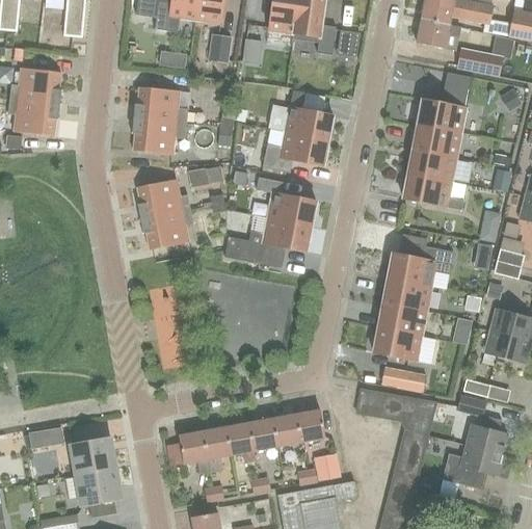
[(0,0),(0,27),(17,29),(20,0),(0,0)]
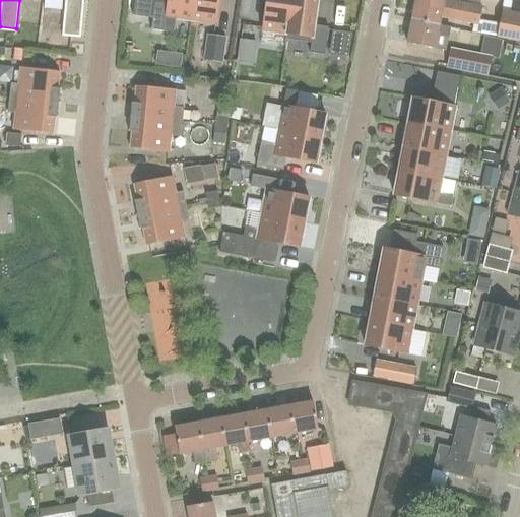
[(65,0),(62,34),(81,35),(84,0),(65,0)]
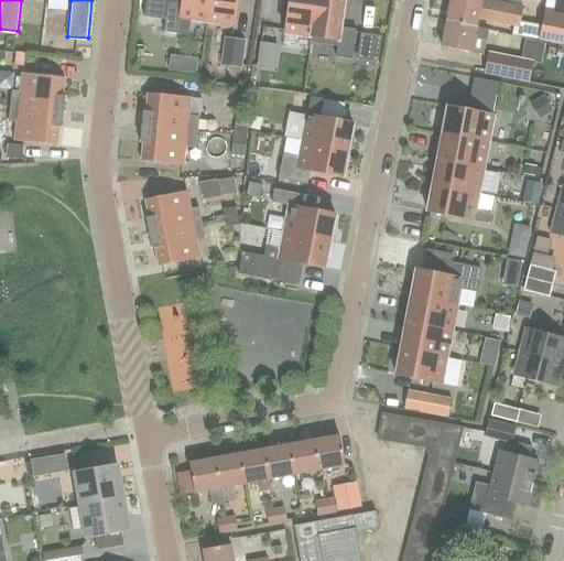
[(182,0),(182,2),(167,0),(163,30),(188,33),(191,18),(207,20),(209,0),(182,0)]
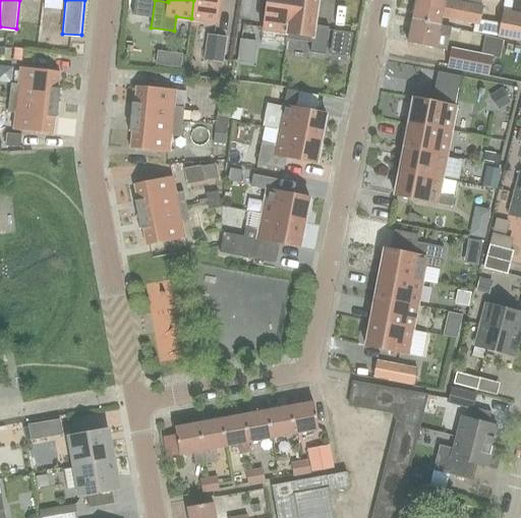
[(193,0),(191,18),(216,22),(219,0),(193,0)]
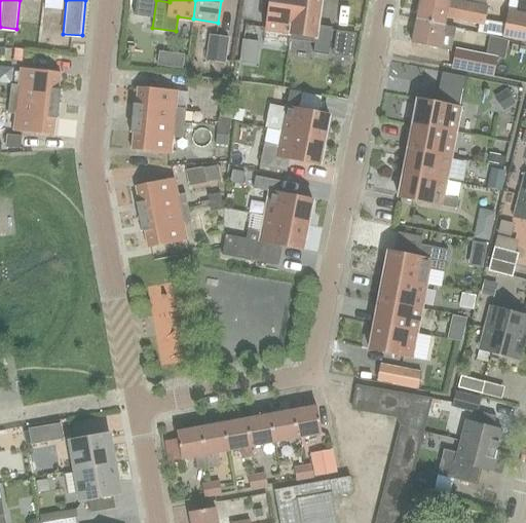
[(269,0),(265,29),(291,33),(295,0),(269,0)]
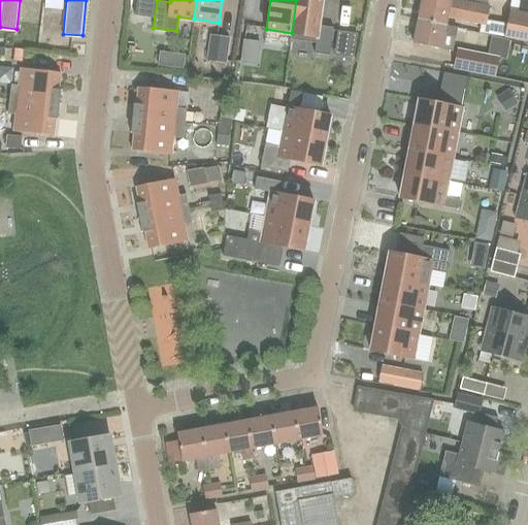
[(319,24),(322,0),(296,0),(292,33),(291,38),(316,41),(315,52),(329,54),(333,26),(319,24)]
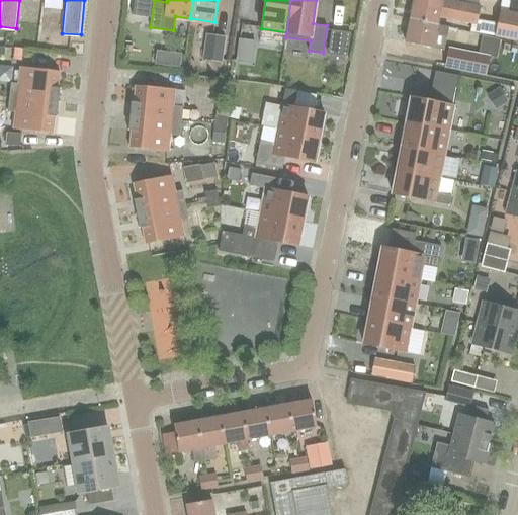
[(414,0),(411,17),(438,22),(439,15),(478,22),(481,5),(454,0),(414,0)]
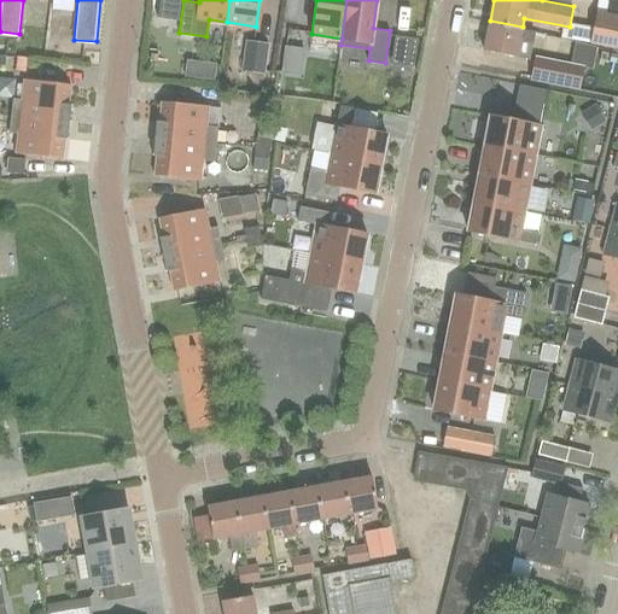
[(617,13),(598,10),(592,41),(613,46),(612,48),(617,50),(617,13)]
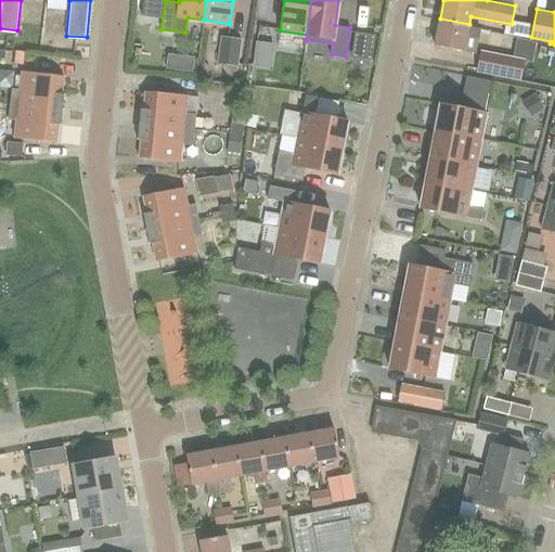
[(480,26),(469,24),(440,18),(435,43),(464,50),(467,34),(478,36),(480,26)]
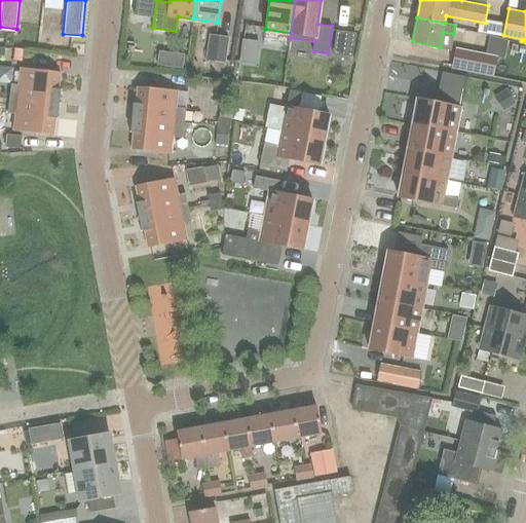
[(224,61),(227,35),(208,32),(204,58),(224,61)]
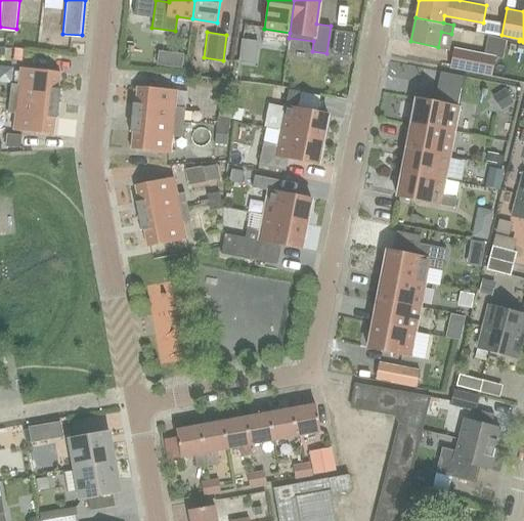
[(256,61),(259,38),(243,36),(239,59),(256,61)]
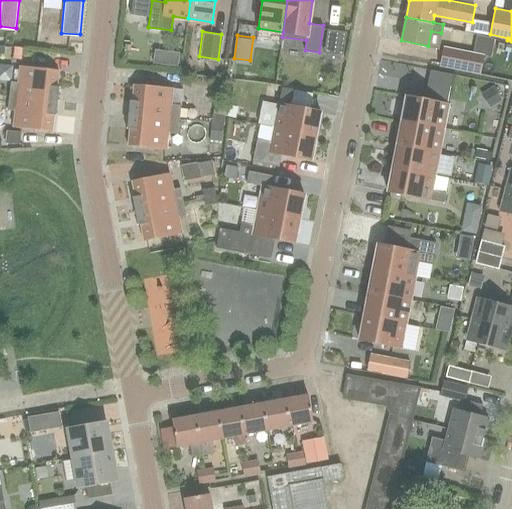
[(13,45),(12,59),(21,59),(22,46),(13,45)]
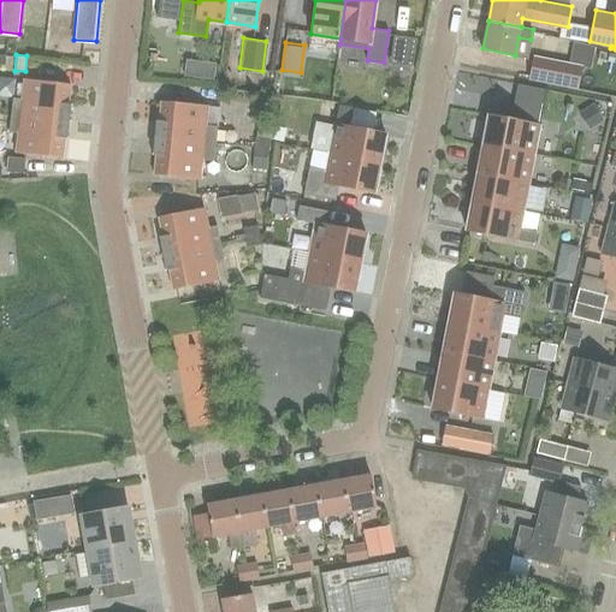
[(578,88),(582,64),(533,54),(528,77),(578,88)]
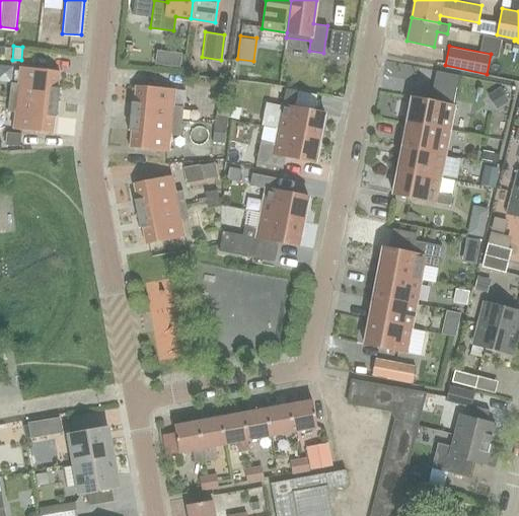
[(9,95),(59,101),(60,87),(58,86),(60,70),(19,65),(17,82),(10,81),(9,95)]
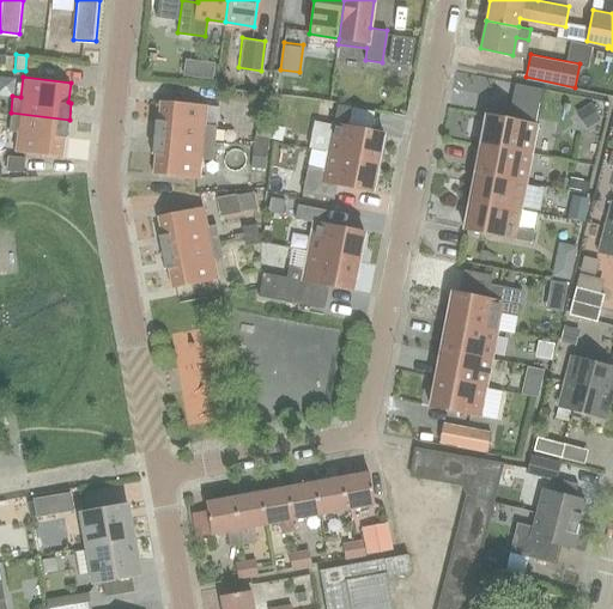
[(153,135),(213,141),(216,125),(205,123),(207,103),(159,98),(157,119),(156,119),(153,135)]
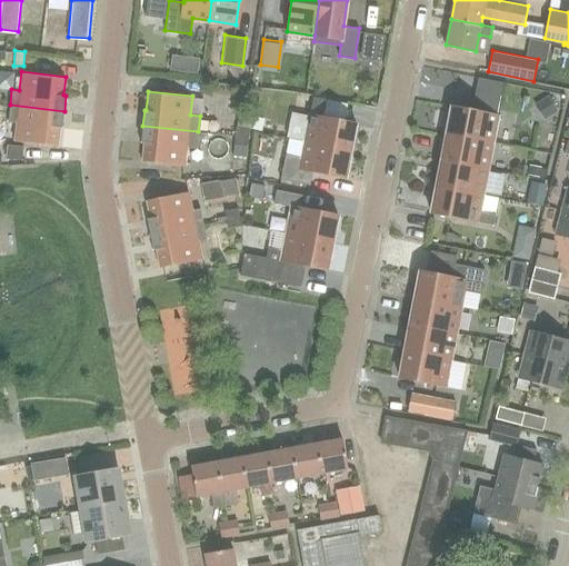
[(548,93),(533,102),(545,119),(558,109),(548,93)]
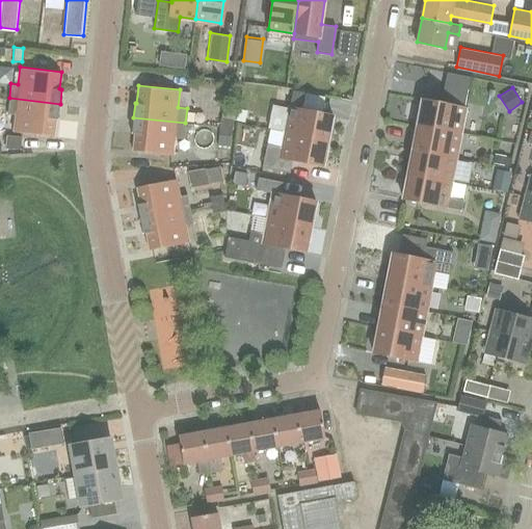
[(58,117),(60,104),(9,98),(7,113),(15,113),(12,131),(54,135),(56,117),(58,117)]
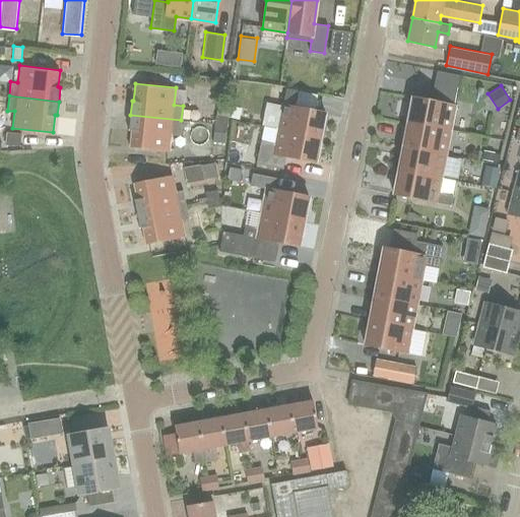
[(455,104),(412,95),(407,121),(450,129),(455,104)]
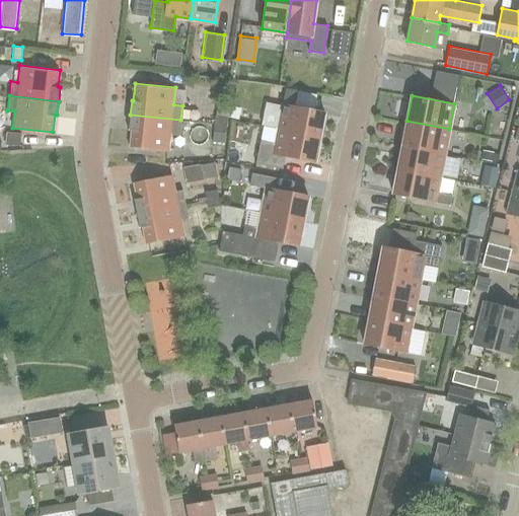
[(324,112),(283,103),(278,128),(319,136),(324,112)]
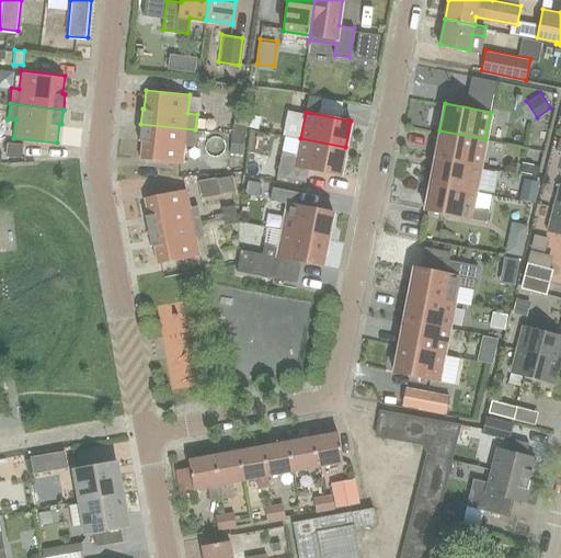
[(250,114),(248,127),(256,128),(260,115),(250,114)]
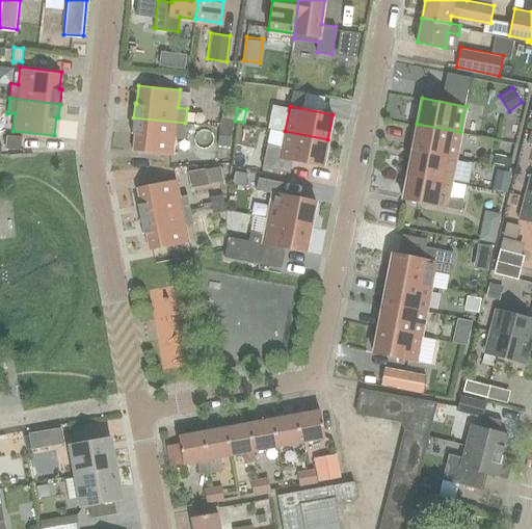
[(219,124),(232,125),(233,116),(220,115),(219,124)]
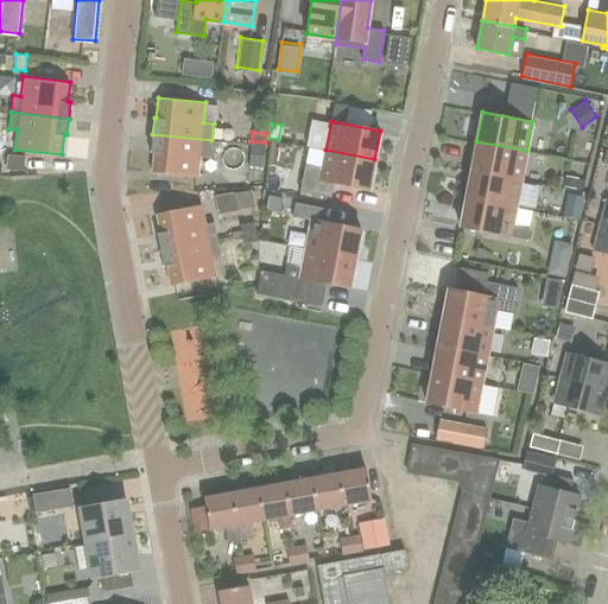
[(210,157),(211,140),(152,134),(151,152),(153,152),(152,171),(198,176),(201,156),(210,157)]
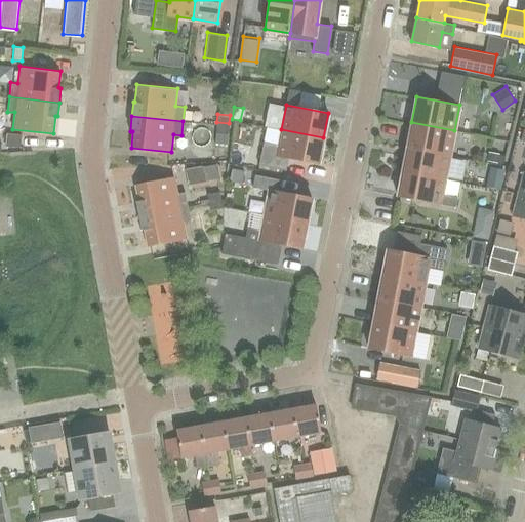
[(228,131),(229,123),(216,122),(215,129),(228,131)]
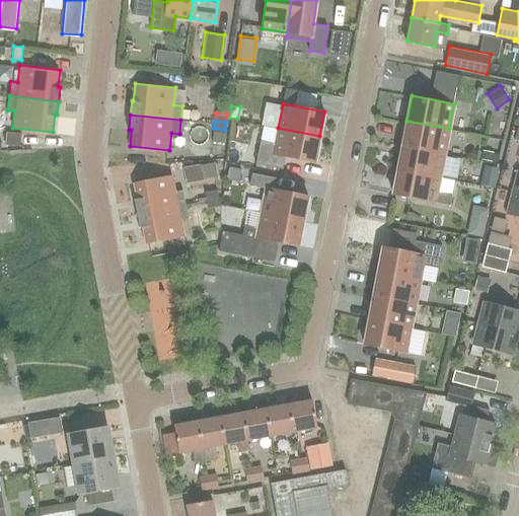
[(449,129),(406,121),(402,144),(445,153),(449,129)]
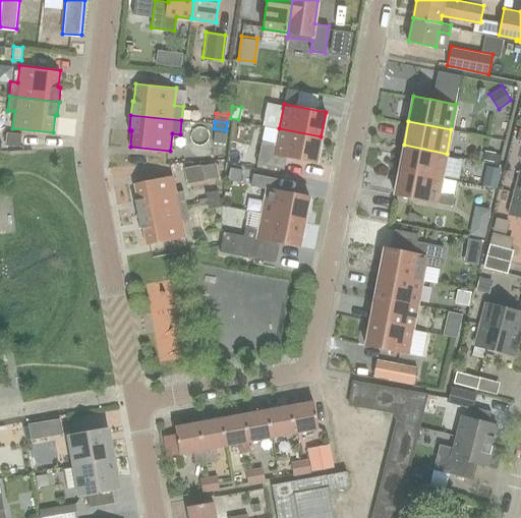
[(321,136),(279,128),(274,153),(259,150),(256,163),(284,168),(286,156),(316,162),(321,136)]
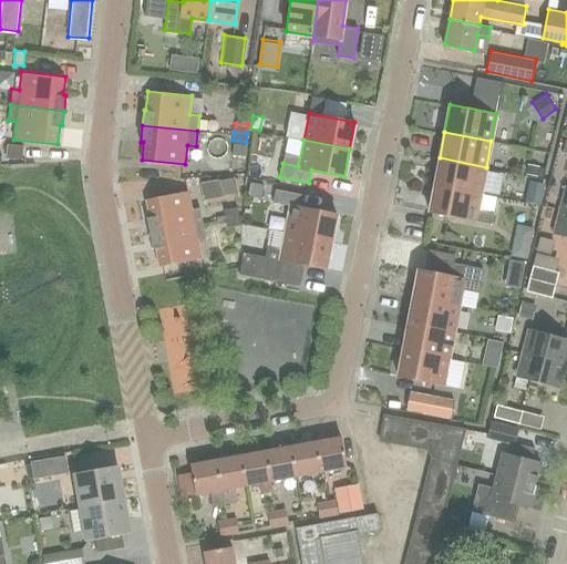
[(233,143),(233,153),(246,154),(247,144),(233,143)]
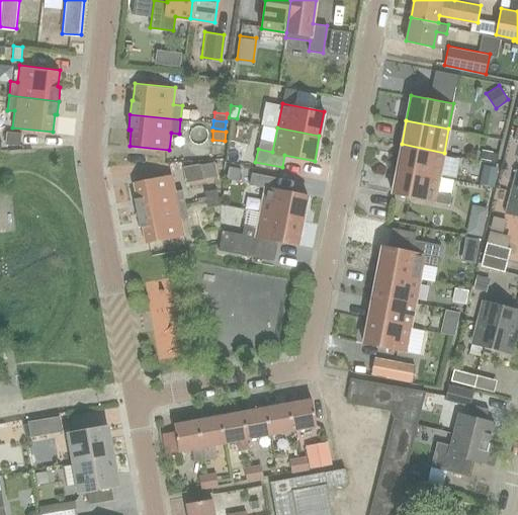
[(6,132),(5,144),(19,145),(20,133),(6,132)]
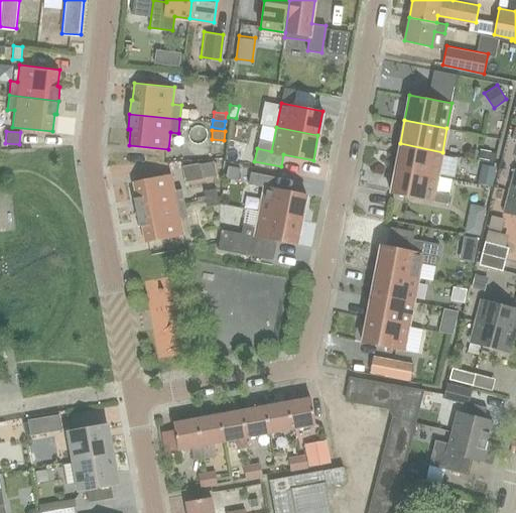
[(400,143),(395,167),(437,175),(442,152),(400,143)]
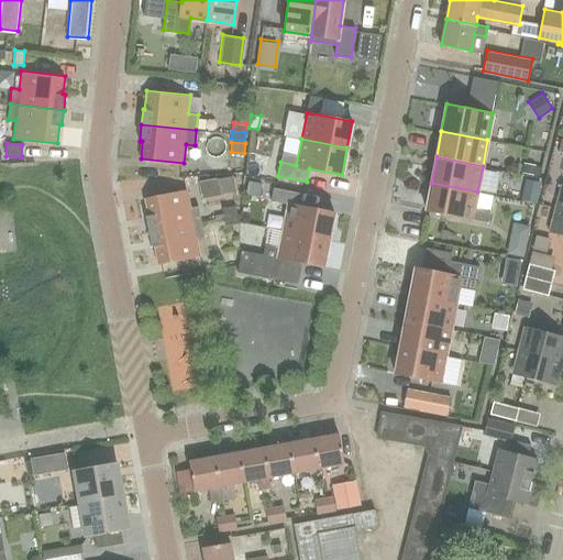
[(523,162),(521,172),(534,174),(536,164),(523,162)]
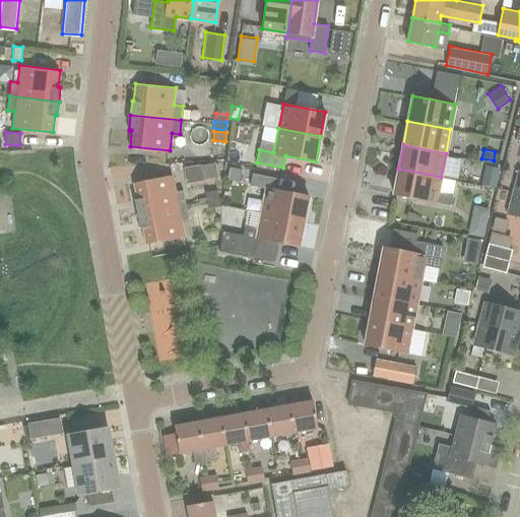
[(202,180),(216,178),(213,162),(199,164),(202,180)]
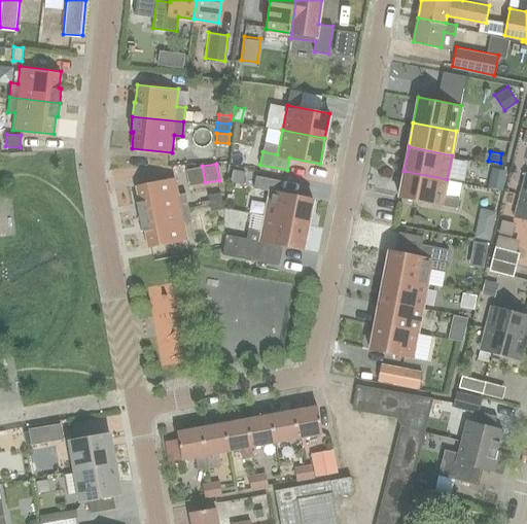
[(237,181),(243,176),(244,168),(231,166),(227,180),(237,181)]
